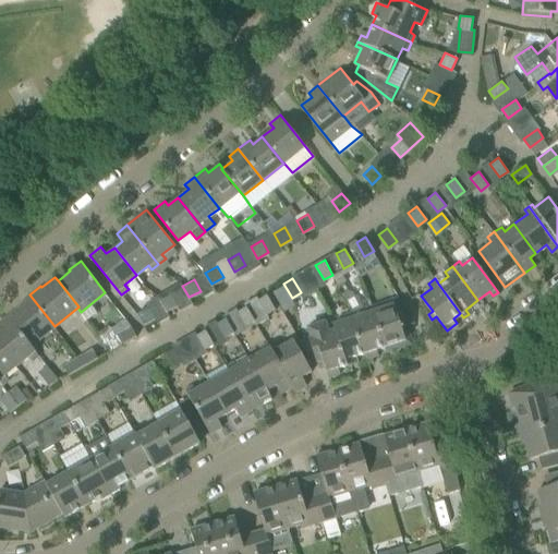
[(171,292),(160,299),(159,299),(166,310),(167,310),(178,303),(171,292)]
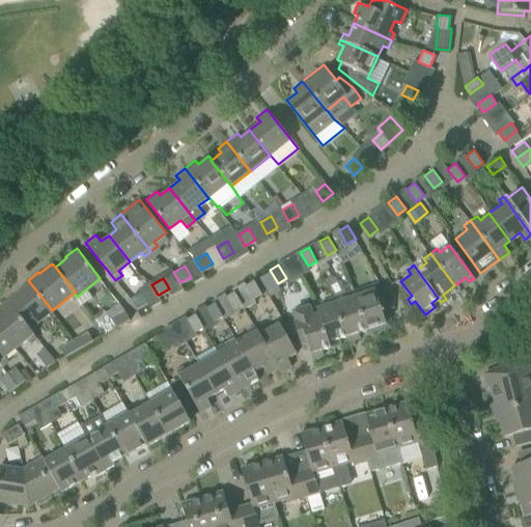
[(151,284),(152,284),(150,279),(138,286),(141,290),(131,297),(136,307),(147,301),(149,306),(161,299),(159,295),(158,295),(151,284)]
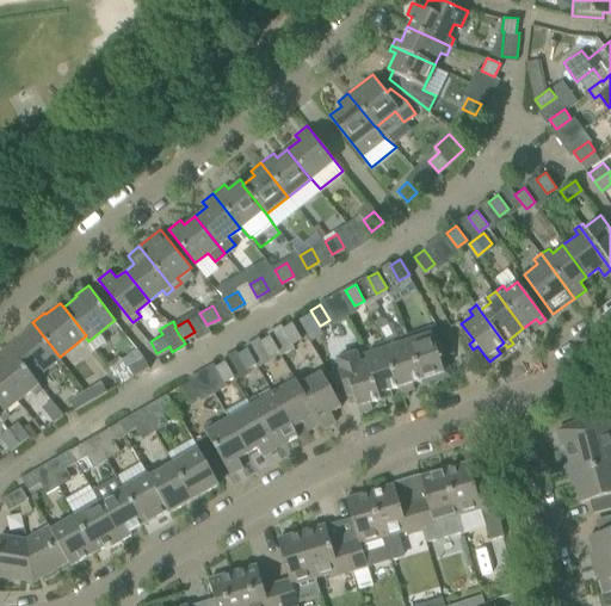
[(282,327),(291,342),(301,336),(292,321),(282,327)]
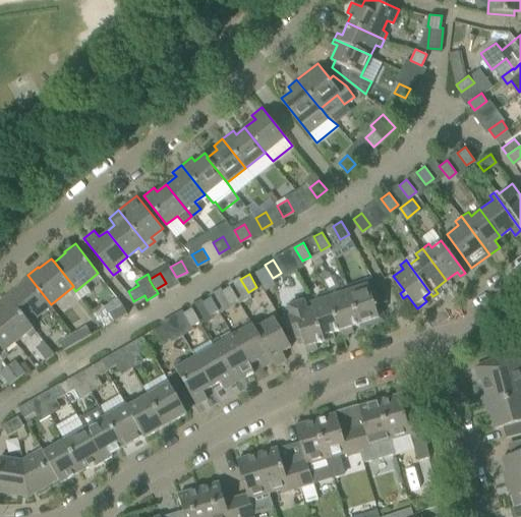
[(51,304),(27,275),(17,283),(18,284),(7,293),(29,322),(30,321),(51,304)]
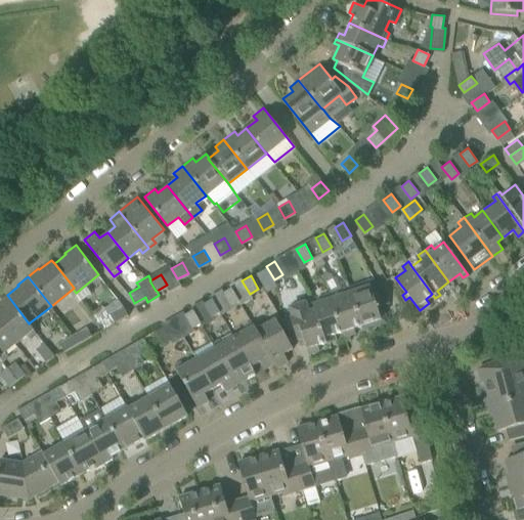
[(382,305),(374,277),(349,286),(361,323),(363,329),(387,320),(384,309),(379,310),(377,307),(382,305)]
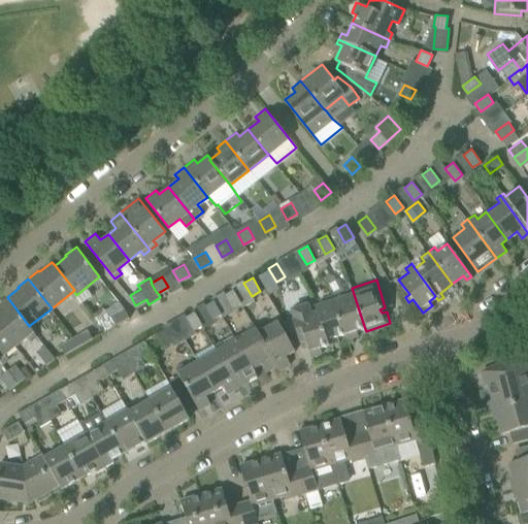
[(225,293),(232,307),(241,302),(233,288),(225,293)]
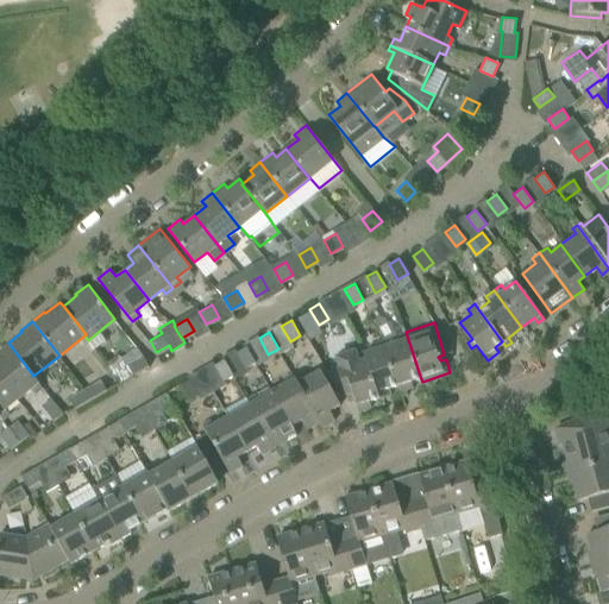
[(399,340),(385,345),(399,383),(397,384),(400,389),(406,387),(405,382),(420,376),(406,332),(396,334),(399,340)]
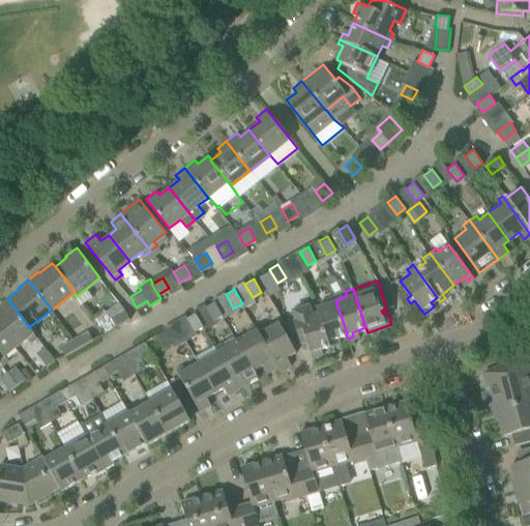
[(328,302),(317,307),(318,311),(329,345),(334,343),(333,339),(346,334),(347,333),(335,300),(334,295),(326,297),(328,302)]
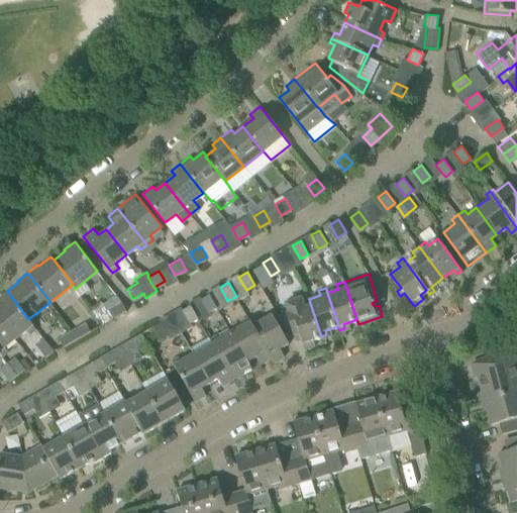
[(0,302),(2,306),(0,307),(0,318),(15,337),(26,328),(29,332),(36,327),(29,318),(28,319),(7,291),(0,296),(0,302)]
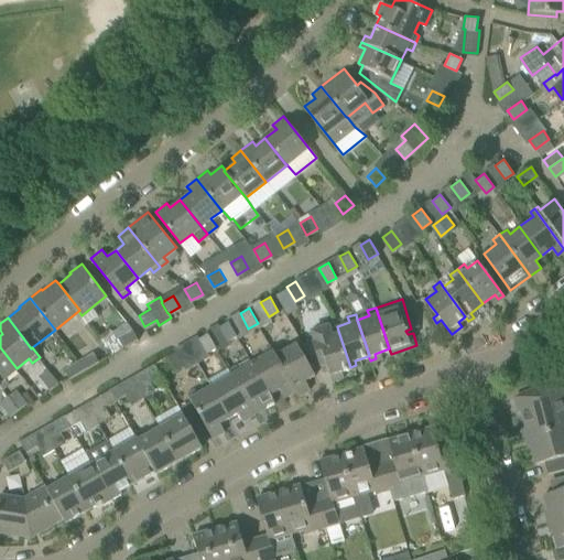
[(219,325),(227,340),(237,335),(228,320),(219,325)]
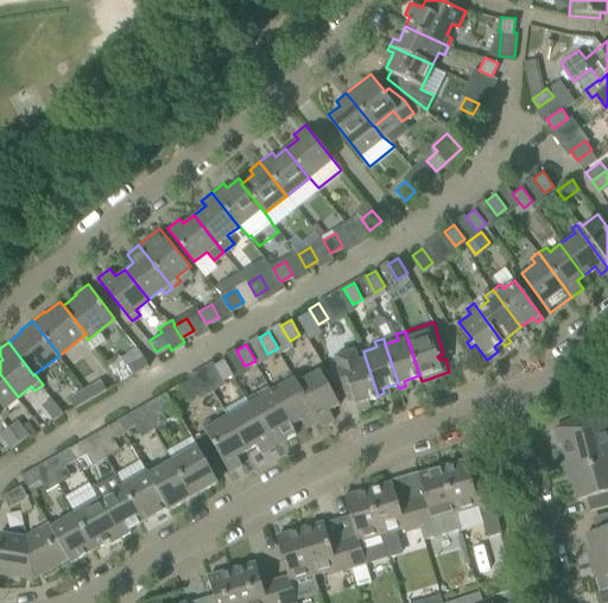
[(378,395),(365,356),(359,357),(355,347),(333,354),(343,386),(346,392),(352,391),(358,408),(371,404),(368,399),(378,395)]
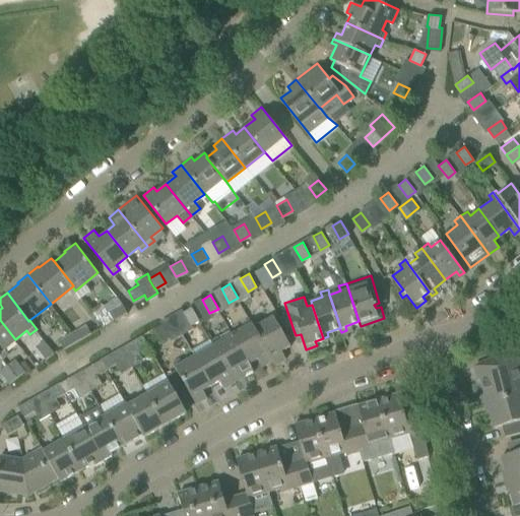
[(59,311),(71,326),(82,317),(71,303),(59,311)]
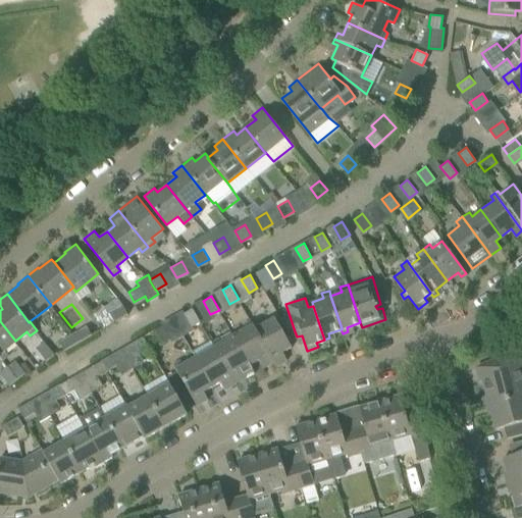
[(109,312),(114,320),(127,312),(122,304),(109,312)]
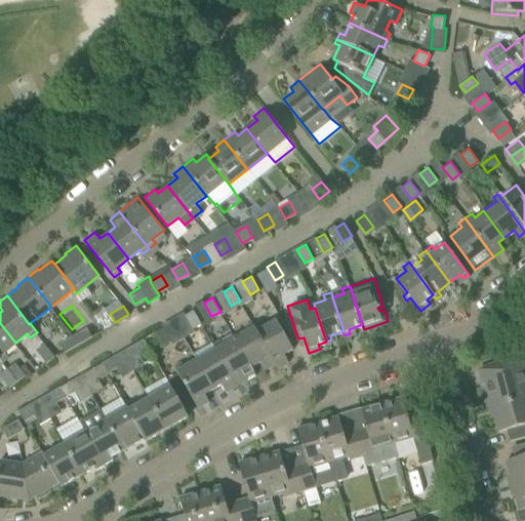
[(185,314),(193,327),(201,322),(193,309),(185,314)]
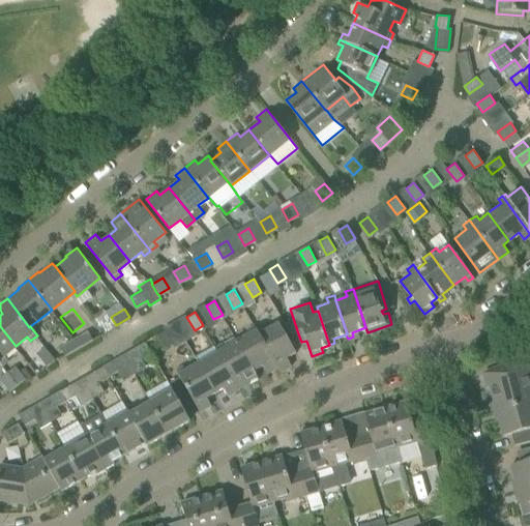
[(263,324),(256,328),(277,366),(280,370),(291,363),(287,356),(296,351),(278,321),(266,328),(263,324)]
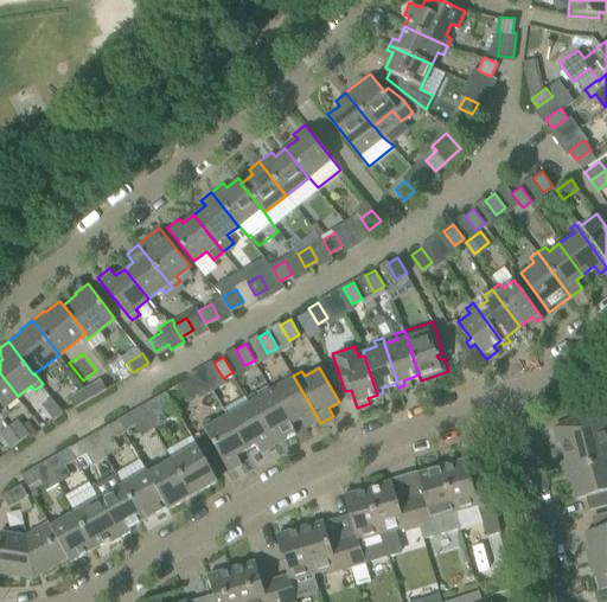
[(286,380),(272,388),(291,422),(300,416),(305,426),(318,418),(293,376),(291,370),(282,375),(286,380)]
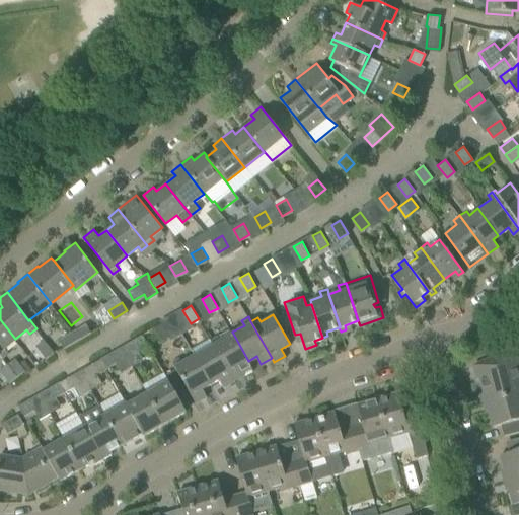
[(0,353),(2,356),(8,351),(5,347),(15,339),(0,319),(0,353)]
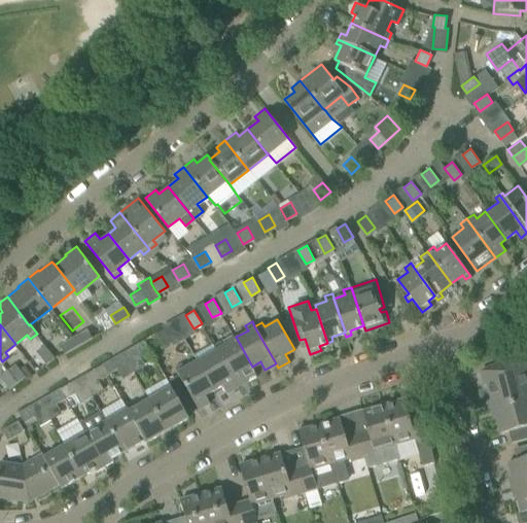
[(88,327),(72,336),(78,345),(92,337),(88,327)]
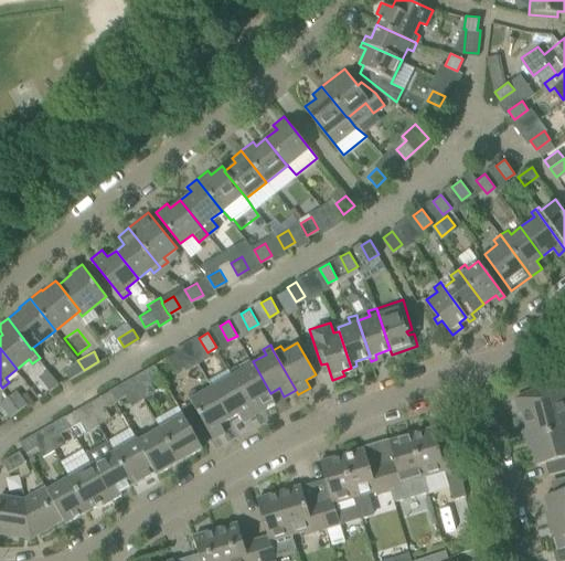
[(184,366),(176,351),(167,357),(176,371),(184,366)]
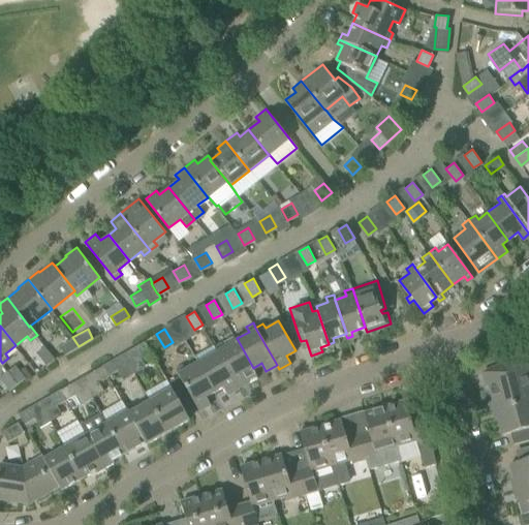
[(221,341),(215,345),(239,387),(257,375),(253,368),(237,338),(234,334),(221,341)]
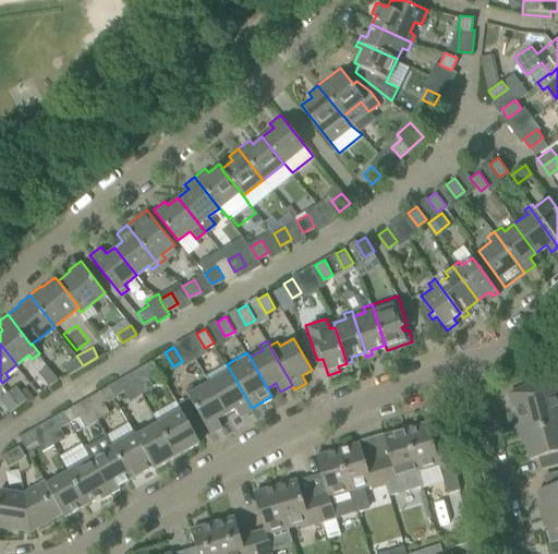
[(83,365),(76,356),(63,363),(69,373),(83,365)]
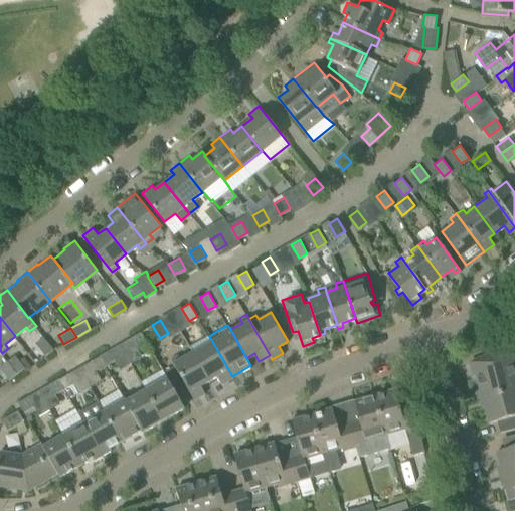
[(130,337),(136,347),(147,341),(141,331),(130,337)]
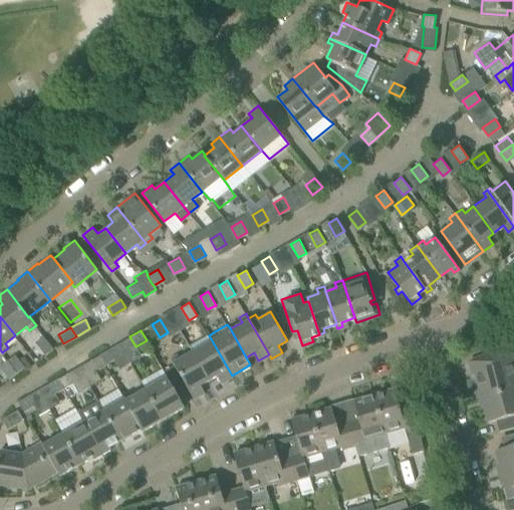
[(35,341),(45,353),(53,347),(43,335),(35,341)]
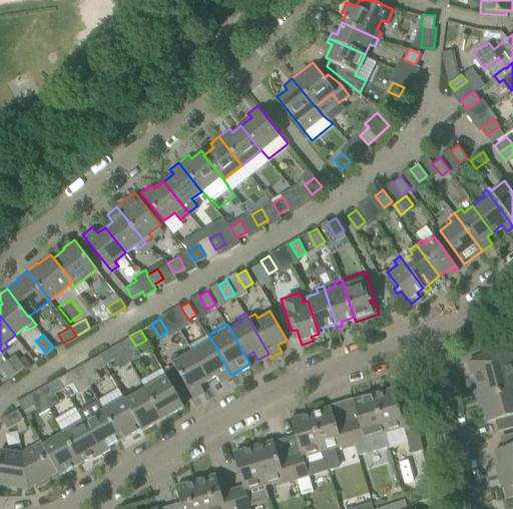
[(189,346),(191,350),(208,378),(216,374),(220,381),(231,375),(208,335),(189,346)]
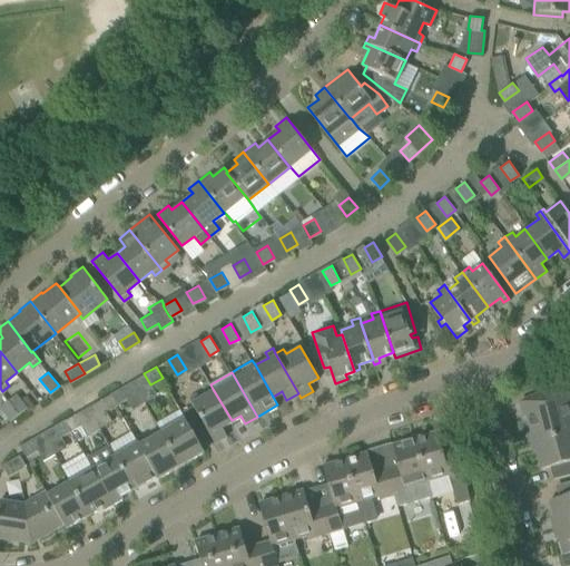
[(528,430),(530,442),(569,430),(569,390),(568,392),(564,379),(519,399),(523,415),(527,413),(530,429),(528,430)]
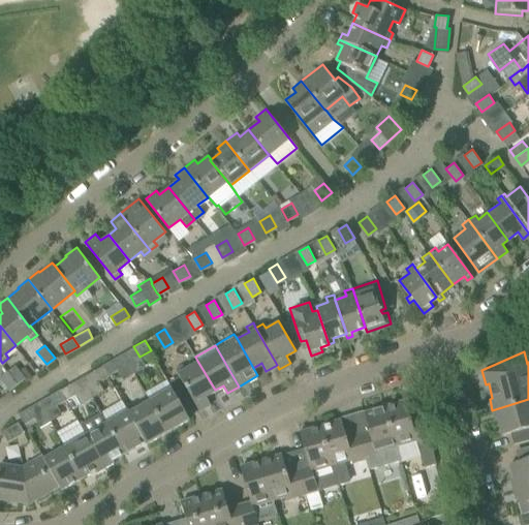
[(113,358),(102,364),(109,374),(118,369),(113,358)]
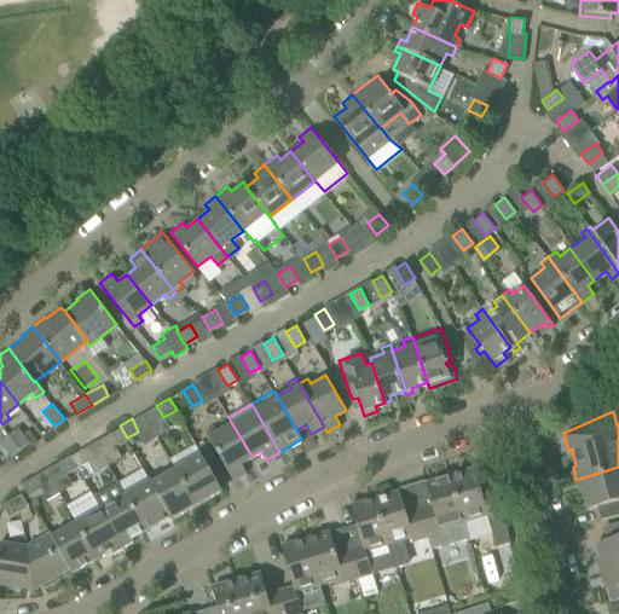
[(252,456),(231,422),(217,430),(214,426),(204,430),(233,479),(246,471),(241,462),(252,456)]
